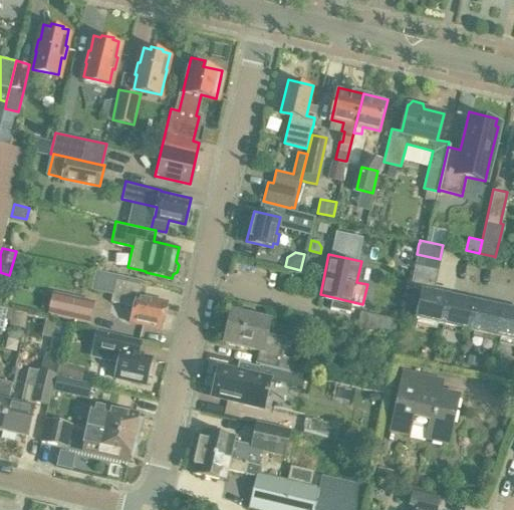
[(417,254),(414,265),(438,271),(440,259),(417,254)]
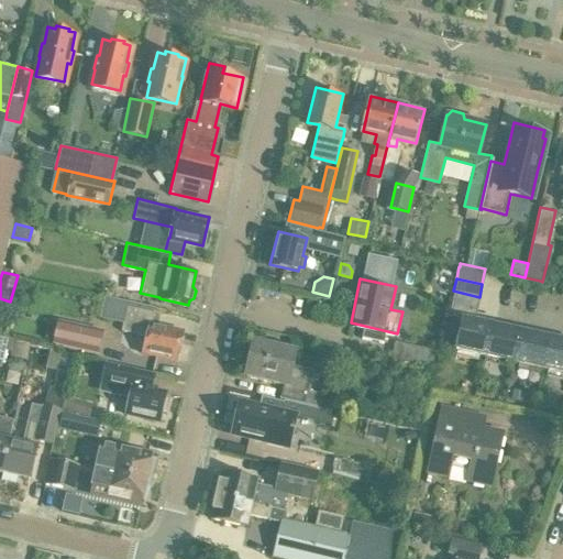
[(453,291),(451,303),(476,308),(479,297),(453,291)]
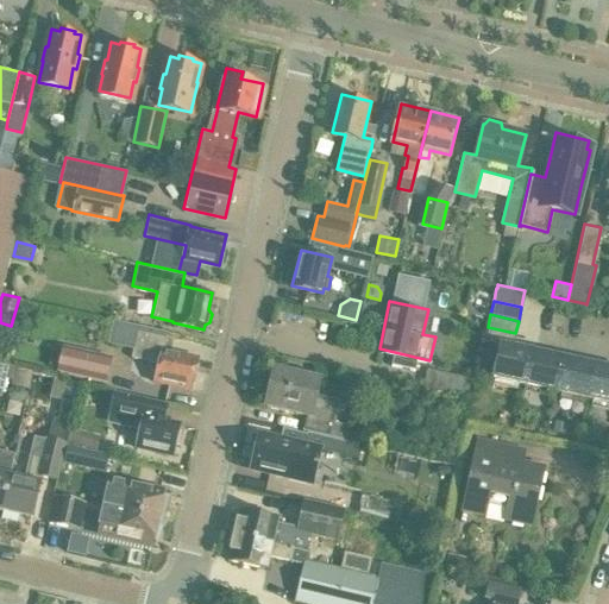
[(113,318),(107,341),(130,346),(127,354),(131,354),(131,356),(158,362),(155,379),(189,388),(196,356),(163,348),(165,335),(168,329),(113,318)]
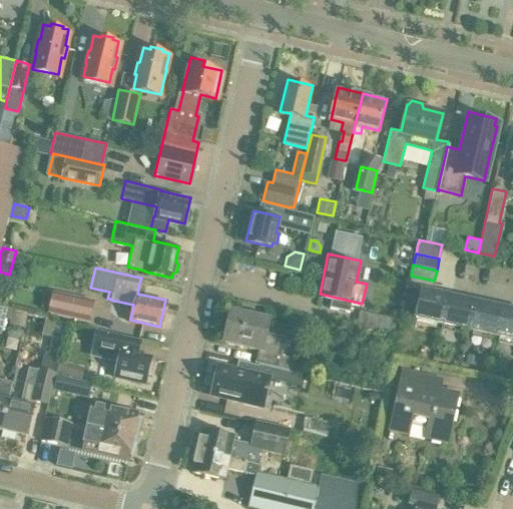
[(409,285),(409,288),(419,290),(417,300),(414,317),(441,323),(448,296),(432,292),(434,281),(411,276),(409,285)]
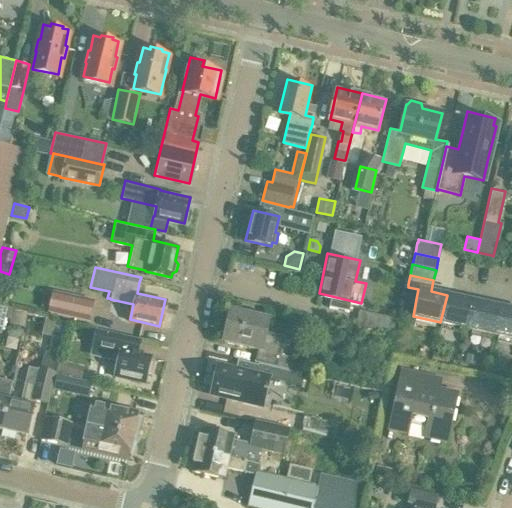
[(89,319),(94,299),(51,289),(47,309),(89,319)]
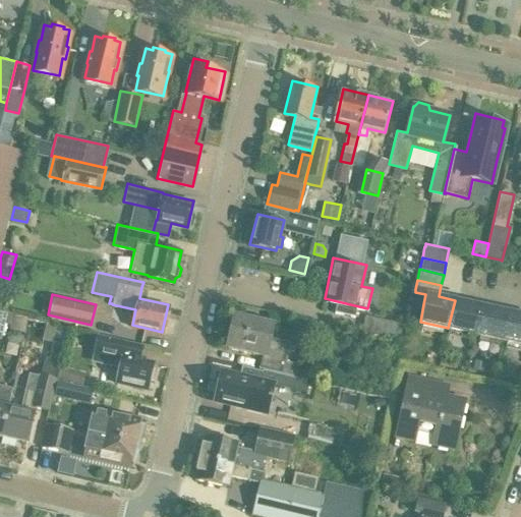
[(448,328),(475,334),(481,305),(455,300),(448,328)]
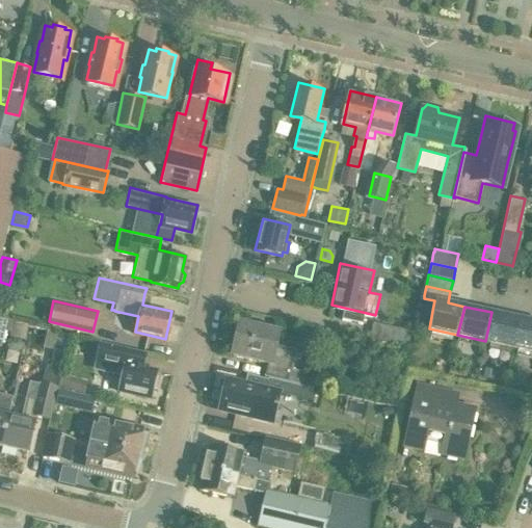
[(485,341),(512,346),(519,318),(491,312),(485,341)]
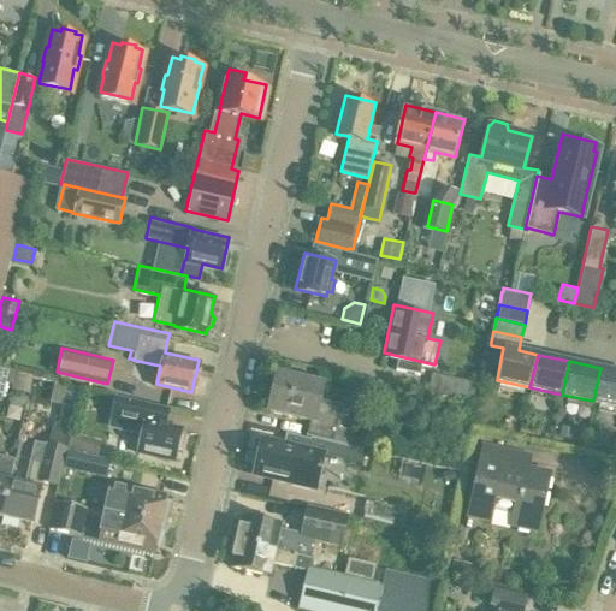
[(28,391),(33,373),(16,368),(11,387),(13,387),(23,390),(28,391)]
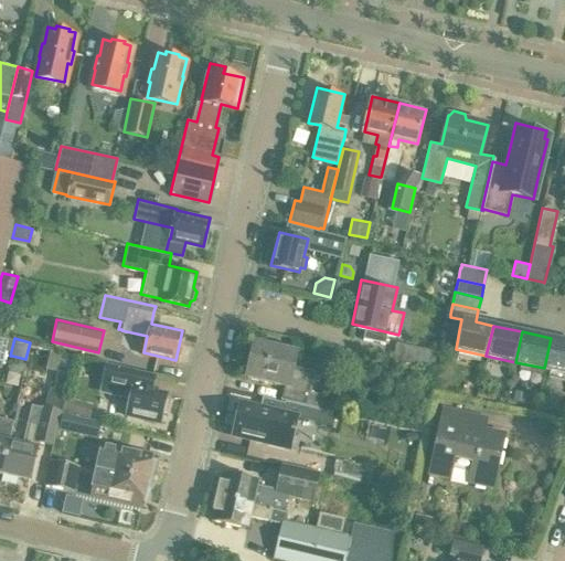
[(544,368),(564,372),(564,340),(551,338),(544,368)]
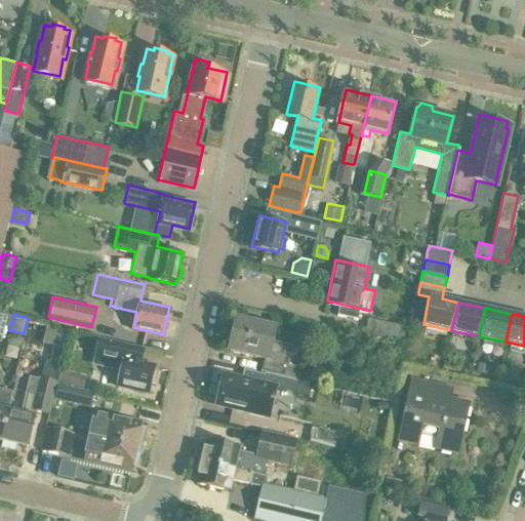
[(396,322),(368,316),(364,332),(393,338),(396,322)]
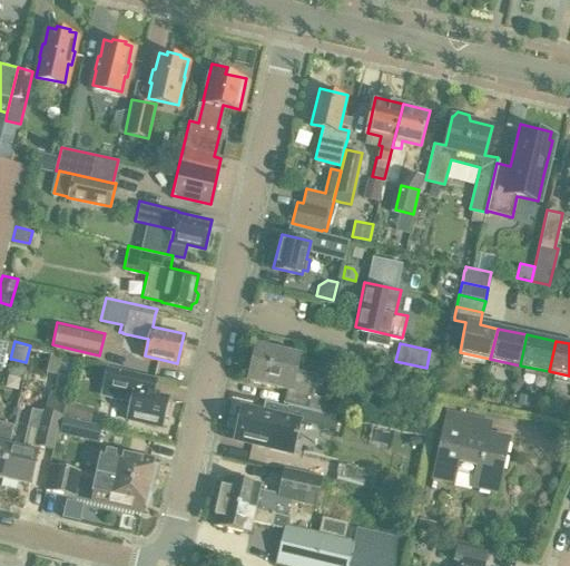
[(323,378),(317,376),(318,372),(298,368),(301,354),(256,344),(248,379),(287,388),(284,402),(327,411),(330,398),(318,396),(323,378)]
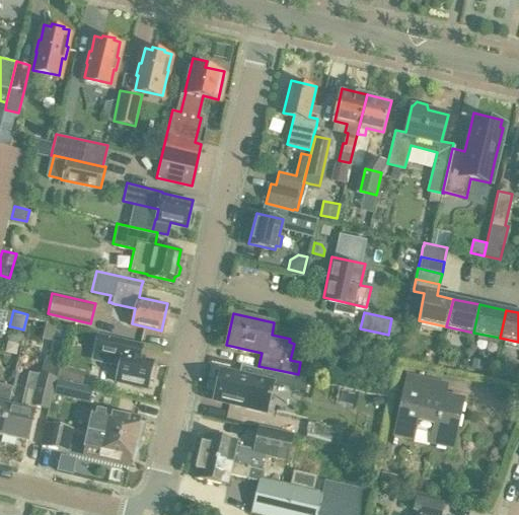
[(7,403),(0,433),(26,439),(34,403),(49,407),(55,377),(55,376),(64,338),(68,323),(46,318),(43,333),(44,333),(54,336),(49,355),(45,354),(40,373),(39,373),(29,370),(26,385),(24,385),(20,402),(19,407),(7,405),(7,403)]
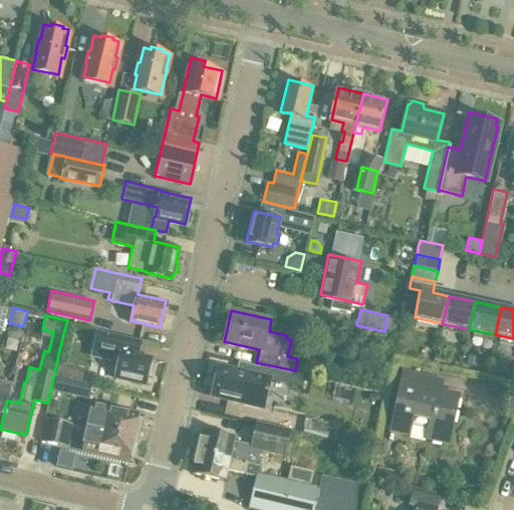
[(8,336),(16,338),(21,334),(22,330),(19,325),(11,323),(7,326),(5,331),(8,336)]
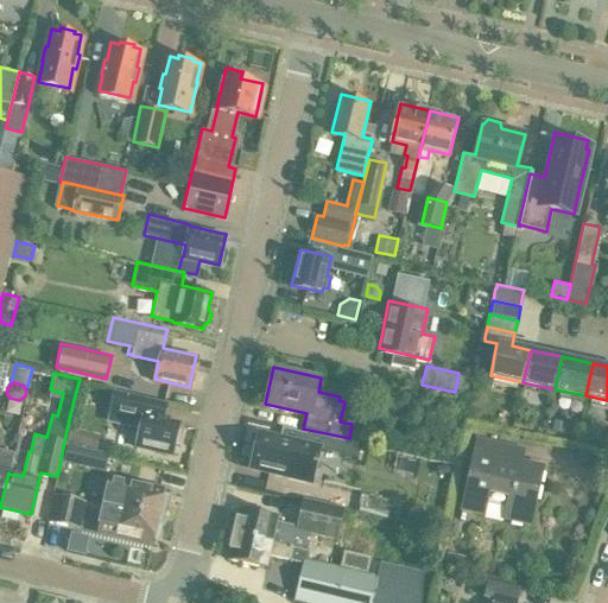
[(181,424),(164,419),(168,402),(115,391),(111,411),(108,410),(107,420),(133,426),(138,417),(143,418),(139,430),(137,444),(172,452),(175,442),(179,442),(183,426),(179,425),(181,424)]
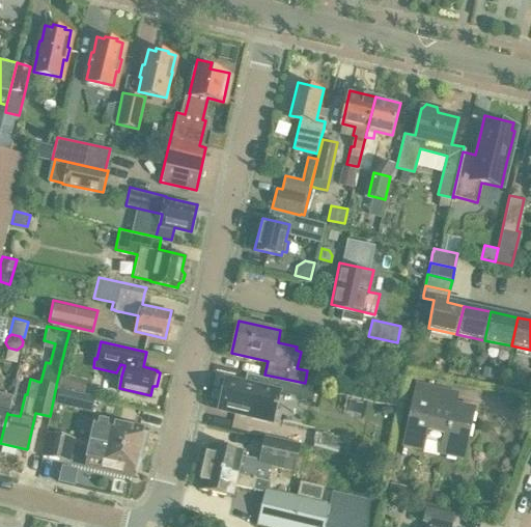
[(483,366),(481,375),(492,377),(494,368),(483,366)]
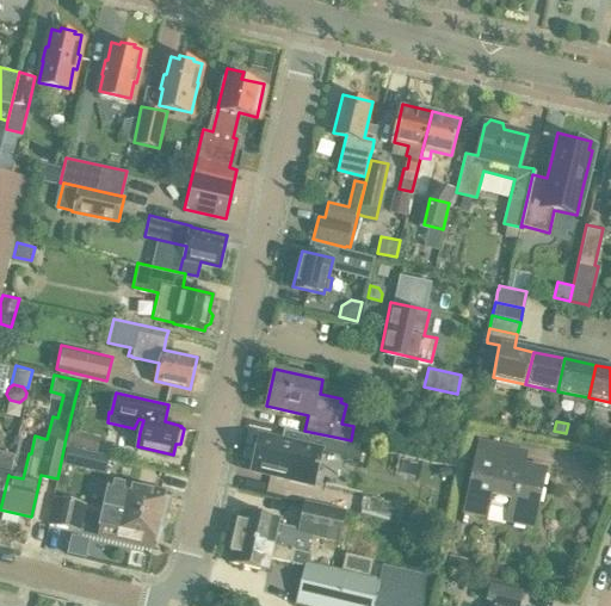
[(100,434),(71,427),(67,444),(97,451),(100,434)]
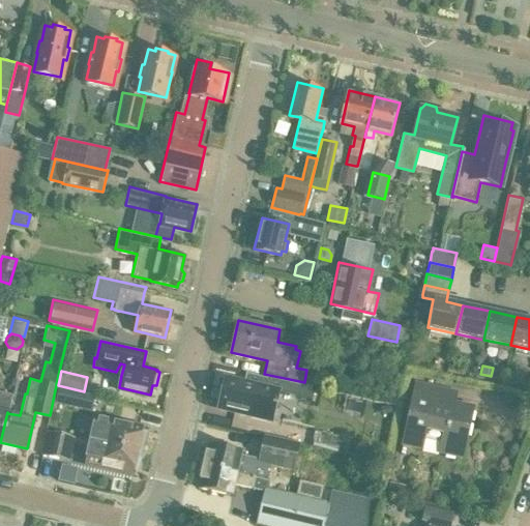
[(222,391),(218,405),(233,409),(233,412),(252,416),(267,419),(267,416),(271,417),(273,406),(275,406),(276,402),(274,401),(277,389),(312,398),(314,384),(267,374),(266,376),(245,371),(243,382),(225,378),(224,382),(222,383),(219,389),(222,391)]
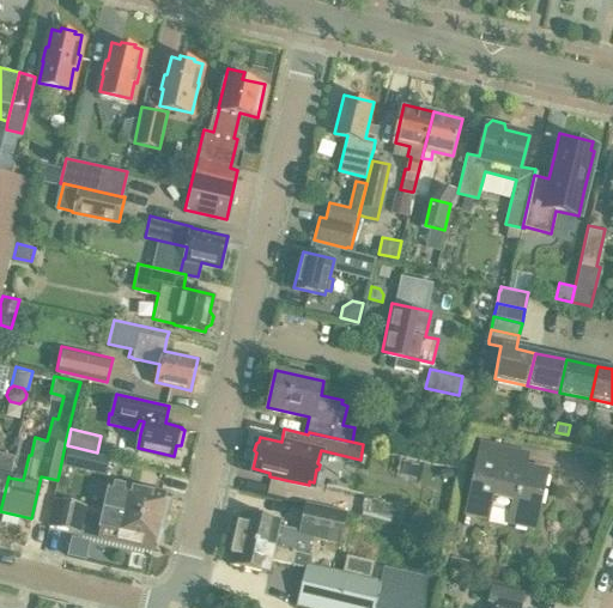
[(489,516),(491,506),(509,510),(507,520),(535,527),(547,470),(491,458),(493,443),(481,441),(466,511),(489,516)]
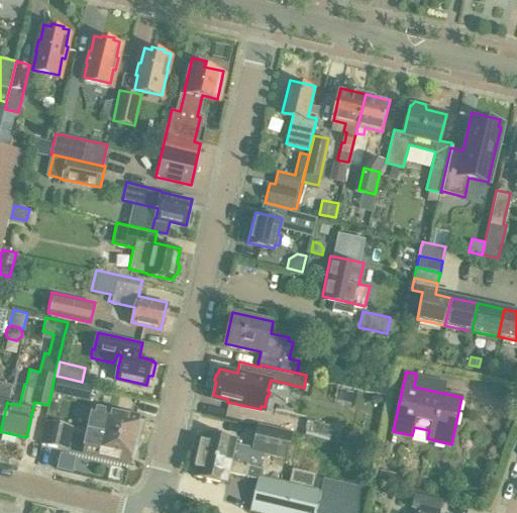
[(93,385),(58,377),(54,391),(90,400),(93,385)]
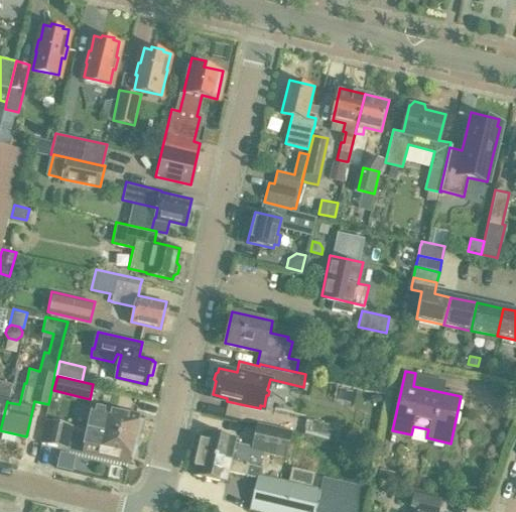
[(0,429),(0,430),(7,401),(7,402),(11,384),(0,381),(0,429)]
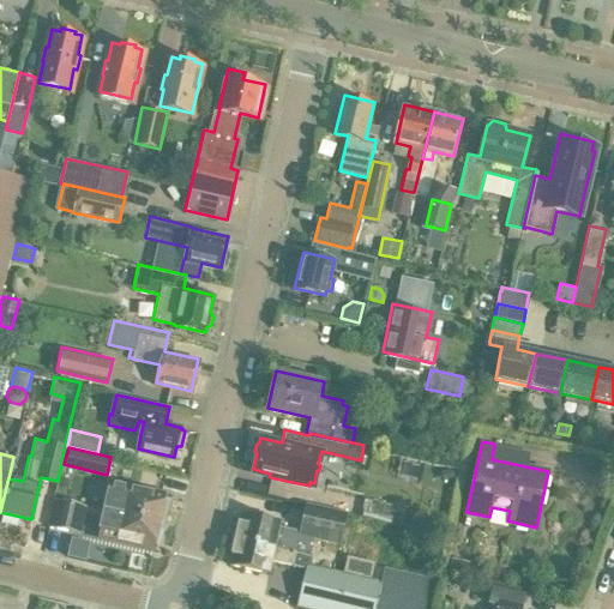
[(166,493),(128,484),(128,486),(109,482),(104,507),(164,520),(169,501),(164,500),(166,493)]
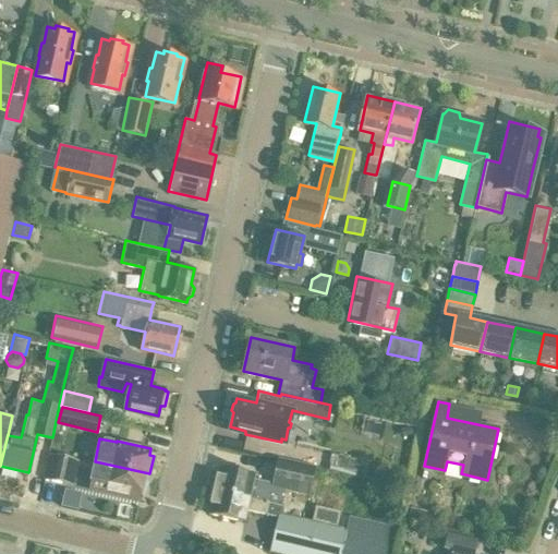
[(329,452),(326,468),(366,476),(368,460),(329,452)]
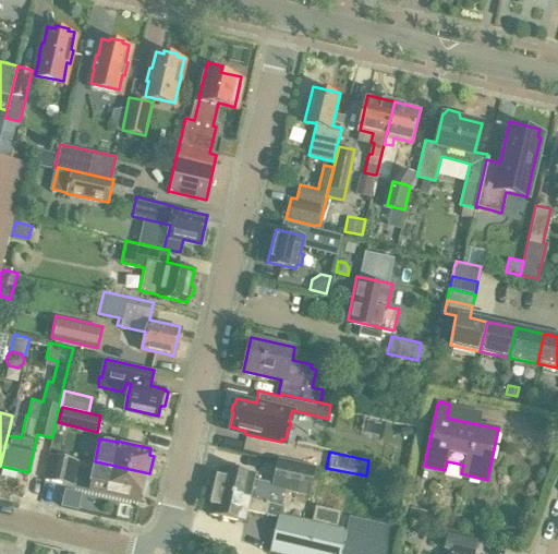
[(77,459),(50,453),(45,477),(72,483),(77,459)]
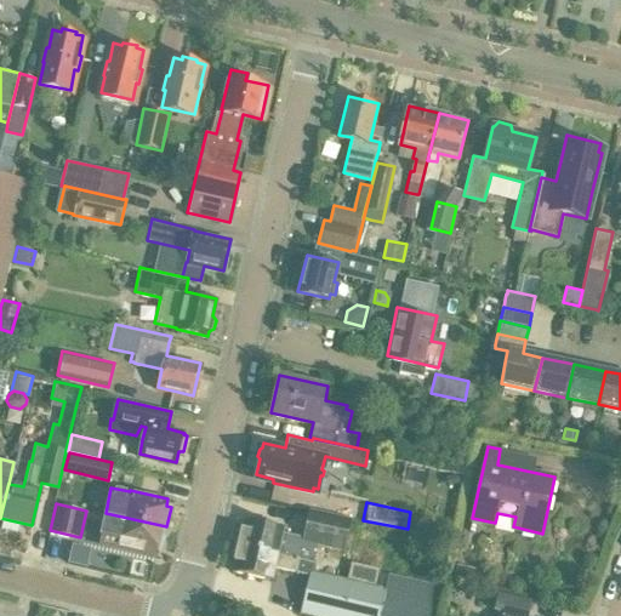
[(238,543),(314,560),(318,541),(345,547),(351,518),(318,511),(318,509),(309,508),(305,535),(283,530),(284,526),(246,518),(244,529),(241,528),(238,543)]
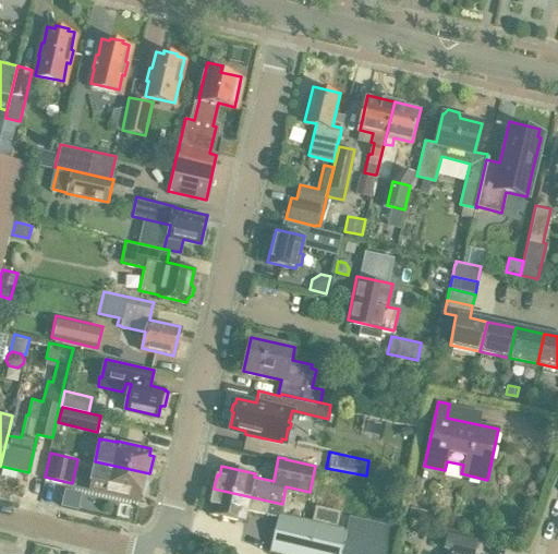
[(95,461),(93,472),(92,472),(88,486),(140,497),(142,491),(145,492),(149,473),(95,461)]
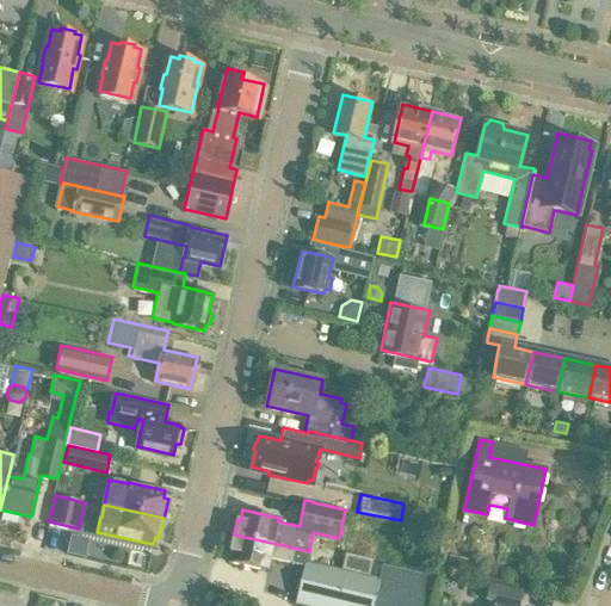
[(234,535),(230,550),(233,550),(230,560),(267,568),(270,555),(304,563),(296,600),(320,605),(372,605),(380,577),(371,576),(307,561),(309,551),(234,535)]
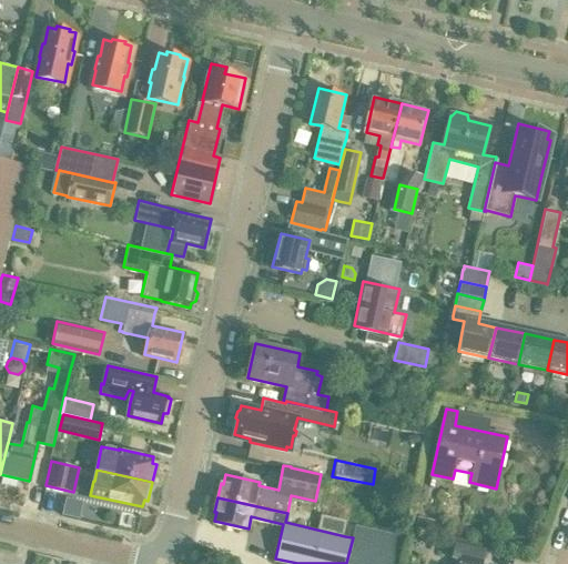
[(417,515),(414,526),(432,531),(434,520),(417,515)]
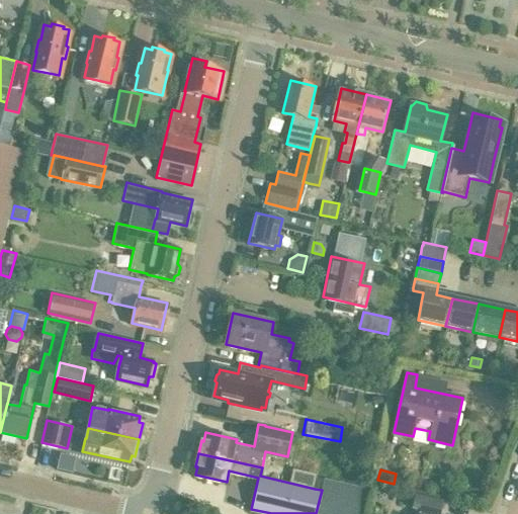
[(440,513),(444,500),(416,494),(413,507),(421,509),(419,513),(440,513)]
